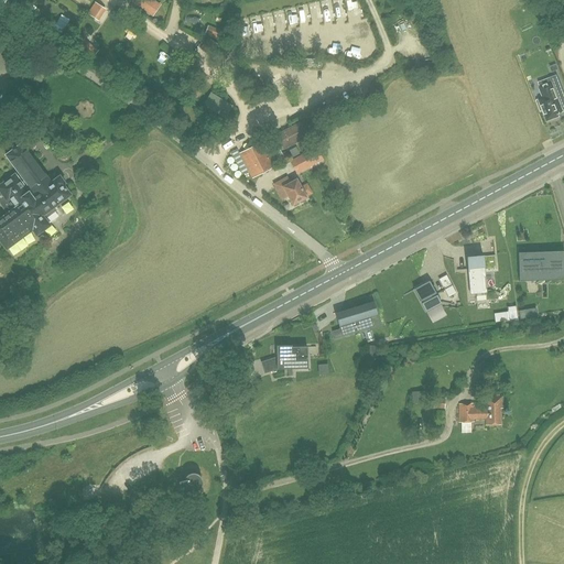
[(98,19),(105,4),(94,0),(93,0),(87,13),(98,19)]
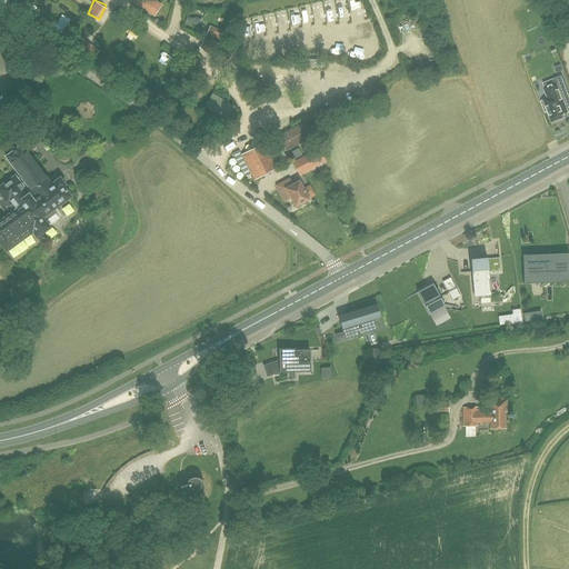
[(133,0),(132,2),(153,17),(162,6),(155,0),(133,0)]
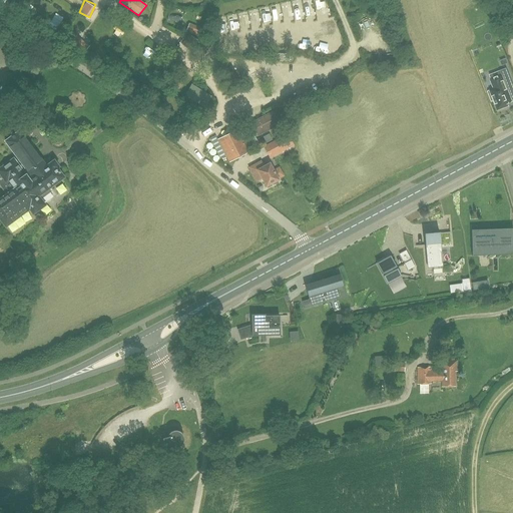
[(72,32),(66,40),(83,53),(89,46),(72,32)]
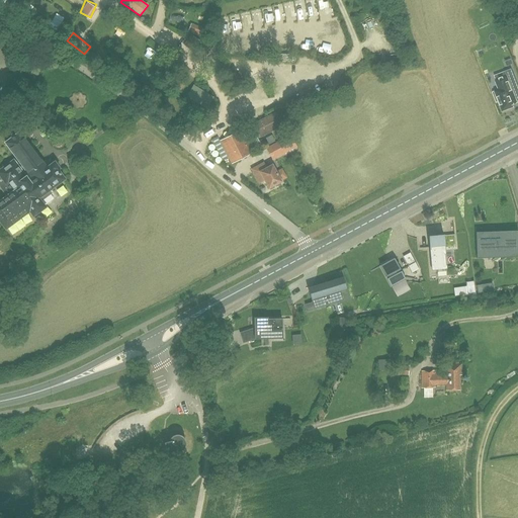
[(183,42),(192,48),(197,38),(188,33),(183,42)]
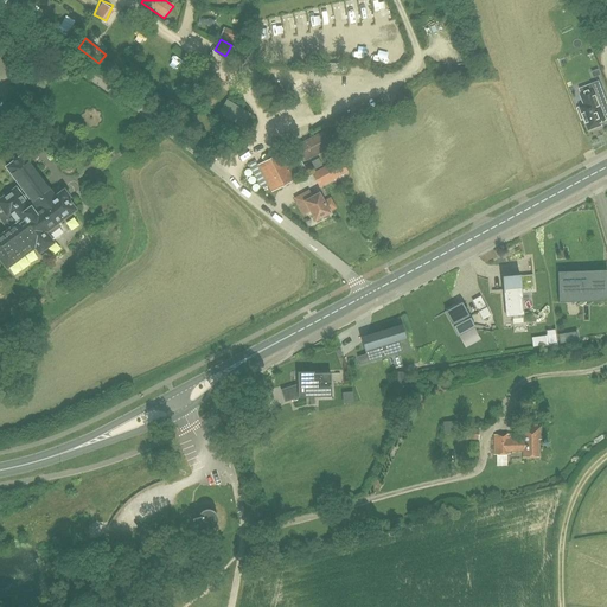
[(251,52),(230,56),(232,69),(254,65),(251,52)]
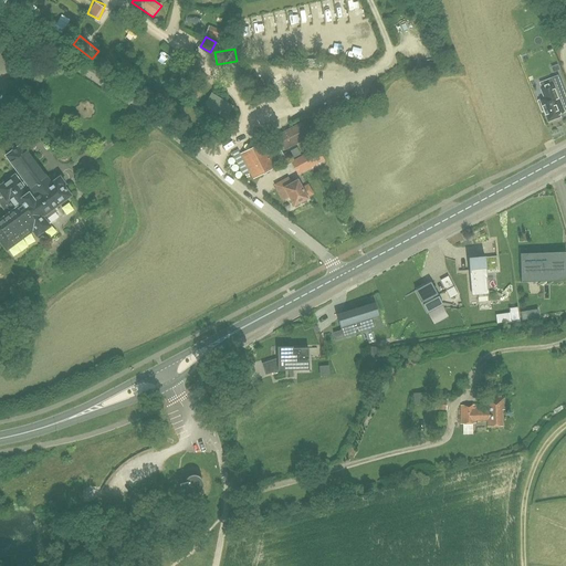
[(541,101),(538,102),(542,112),(544,111),(548,122),(561,117),(558,114),(564,112),(563,107),(565,106),(565,105),(565,96),(558,75),(551,79),(552,84),(541,88),(545,98),(541,100),(541,101)]
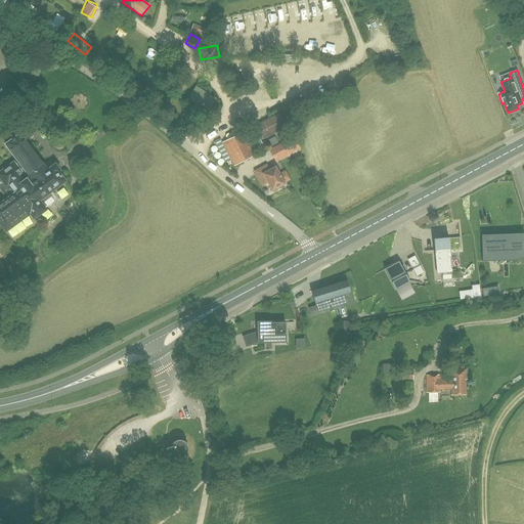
[(133,84),(151,97),(158,89),(139,76),(133,84)]
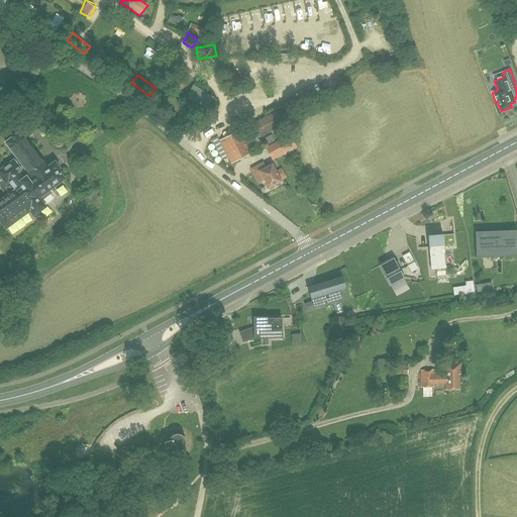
[(193,85),(186,97),(206,109),(213,97),(193,85)]
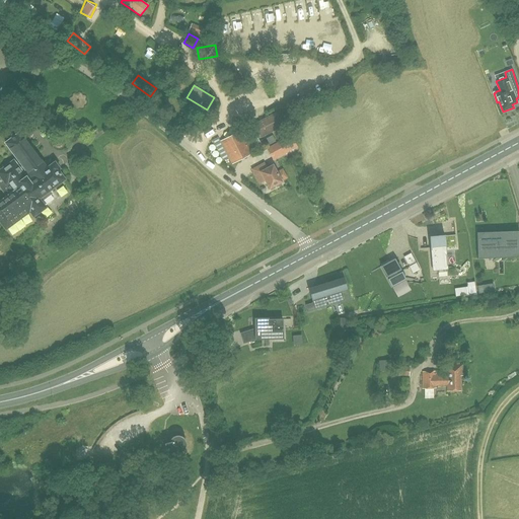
[(276,113),(253,125),(261,138),(283,127),(276,113)]
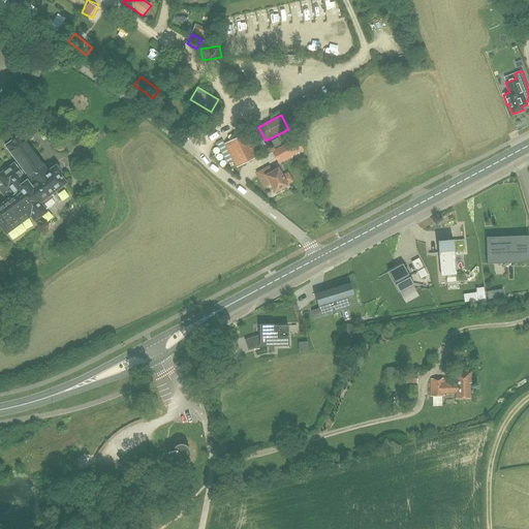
[(244,134),(224,145),(236,167),(255,157),(255,156),(263,152),(257,142),(250,146),(244,134)]
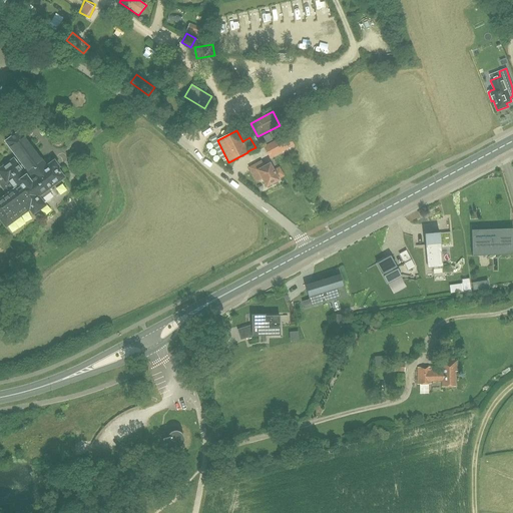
[(0,218),(5,225),(29,208),(32,213),(43,205),(37,196),(62,177),(51,163),(46,167),(19,131),(5,141),(22,164),(18,167),(13,160),(0,169),(0,183),(8,194),(2,199),(0,196),(0,218)]
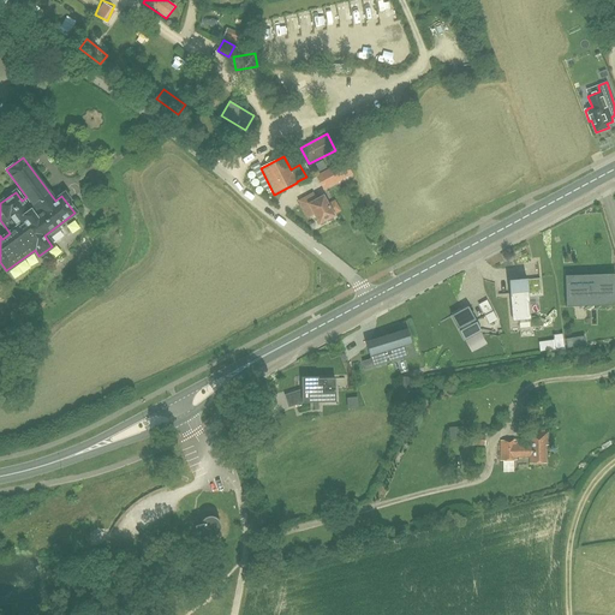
[(332,167),(318,174),(315,175),(322,191),(339,181),(332,167)]
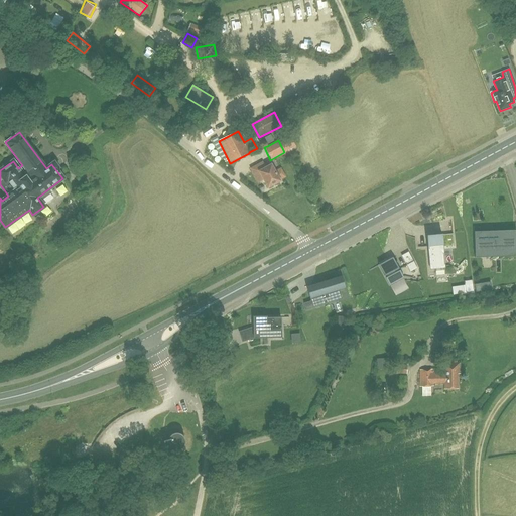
[(267,187),(272,184),(274,185),(278,183),(279,181),(278,178),(274,171),(270,164),(266,167),(263,161),(253,167),(250,168),(258,182),(260,181),(263,179),(267,187)]
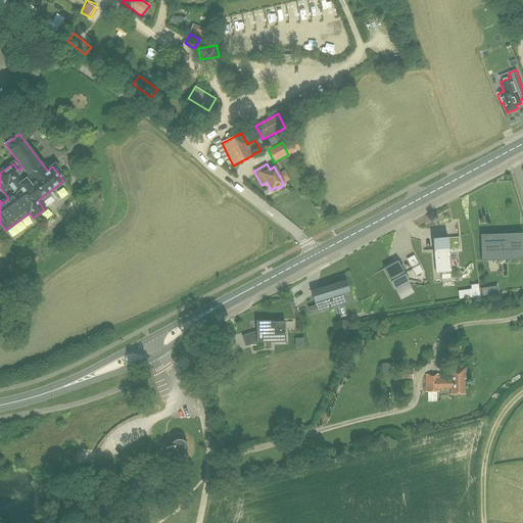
[(62,197),(66,192),(60,187),(56,193),(62,197)]
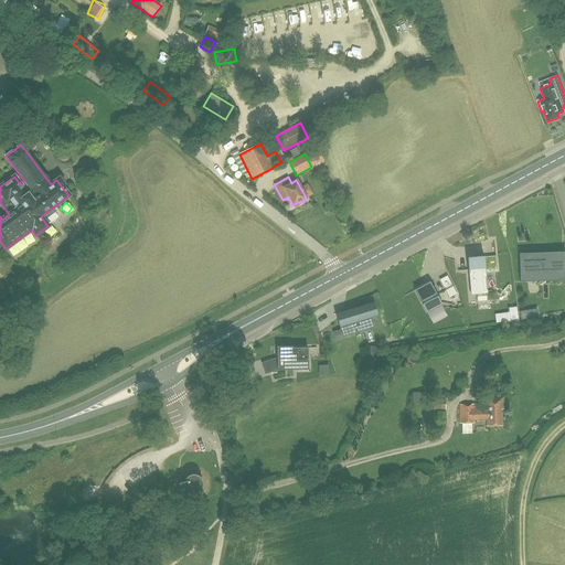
[(60,213),(56,220),(64,223),(66,216),(60,213)]
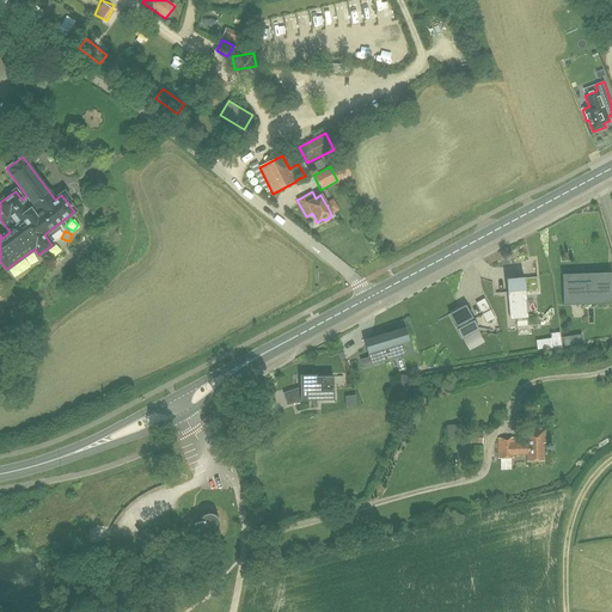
[(18,262),(12,265),(16,273),(23,268),(18,262)]
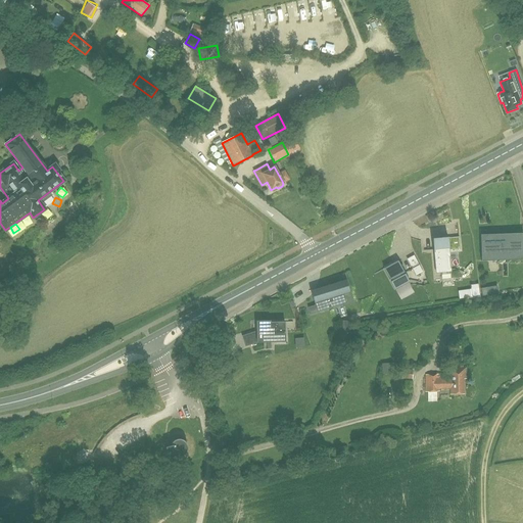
[(493,254),(514,253),(522,252),(522,233),(514,234),(481,235),(482,262),(493,260),(493,254)]
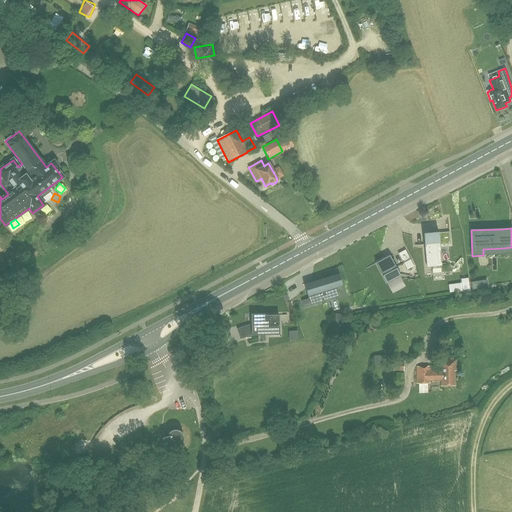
[(441,266),(439,244),(450,244),(449,231),(423,234),(426,268),(441,266)]
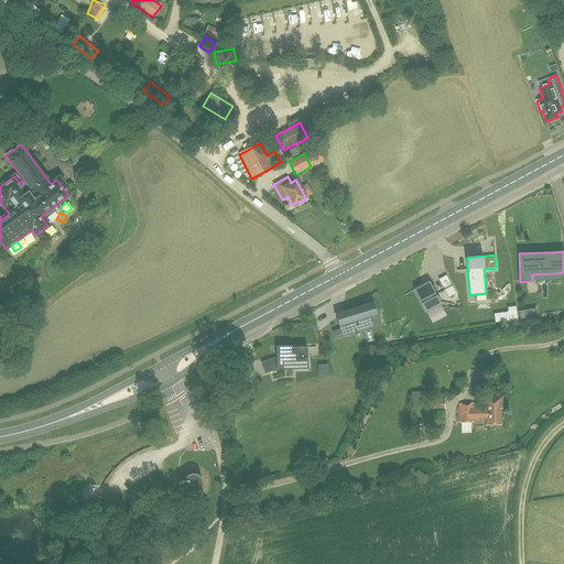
[(425,312),(441,304),(429,281),(413,290),(425,312)]
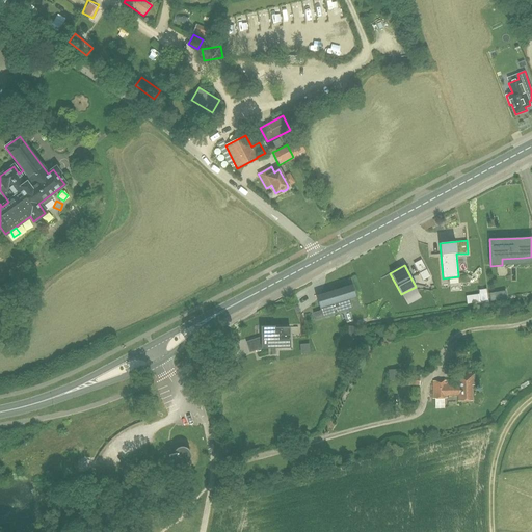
[(429,276),(426,269),(423,271),(419,273),(422,281),(429,276)]
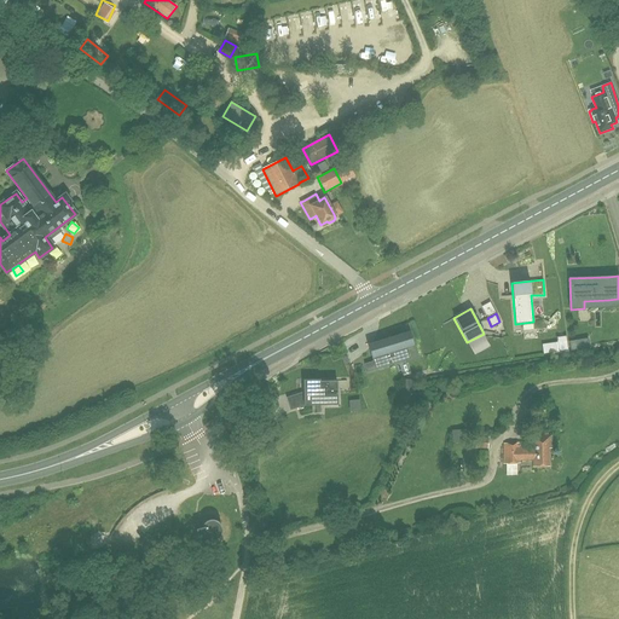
[(408,347),(414,346),(409,331),(383,340),(366,345),(368,347),(372,362),(364,364),(366,372),(403,362),(399,351),(408,347)]
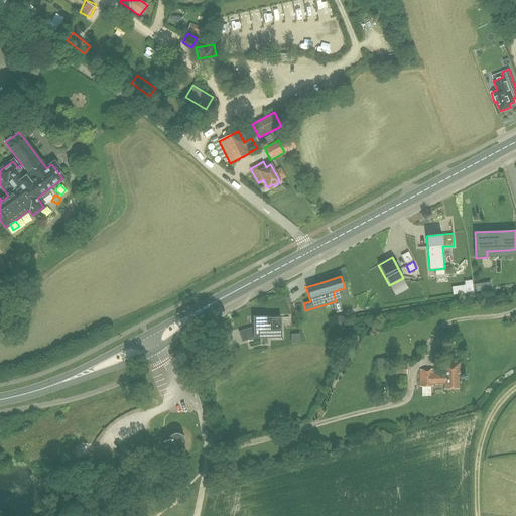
[(473,280),(465,281),(467,293),(475,292),(473,280)]
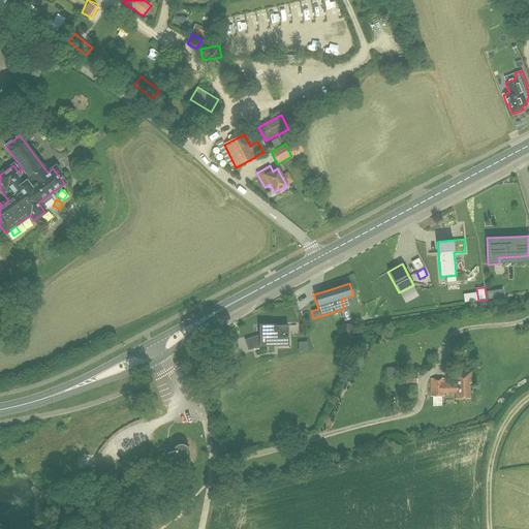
[(503,289),(488,291),(489,300),(505,298),(503,289)]
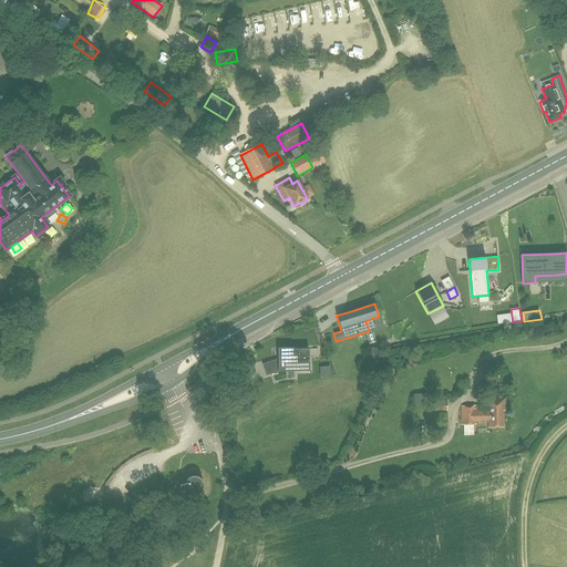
[(278,368),(278,372),(309,371),(308,349),(292,349),(292,348),(285,348),(285,350),(277,350),(278,368)]
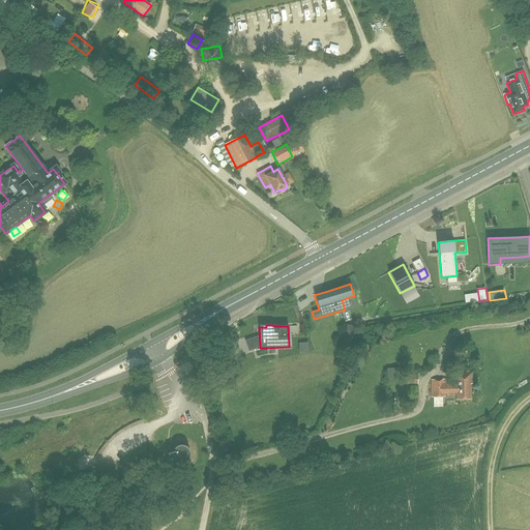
[(418,371),(407,371),(407,384),(417,384),(418,371)]
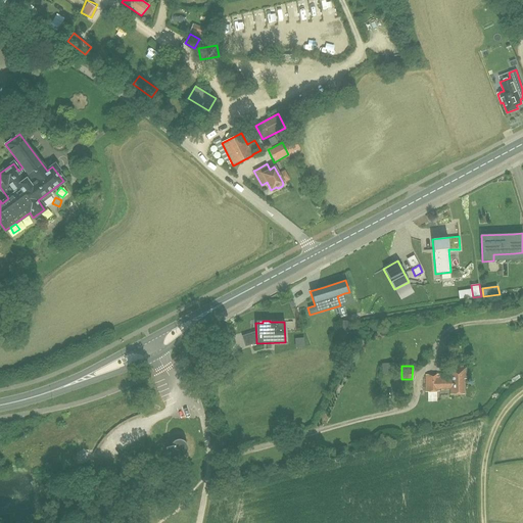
[(449,367),(449,379),(442,379),(442,375),(426,375),(426,392),(439,391),(439,388),(449,388),(449,394),(463,394),(463,379),(466,379),(465,366),(449,367)]
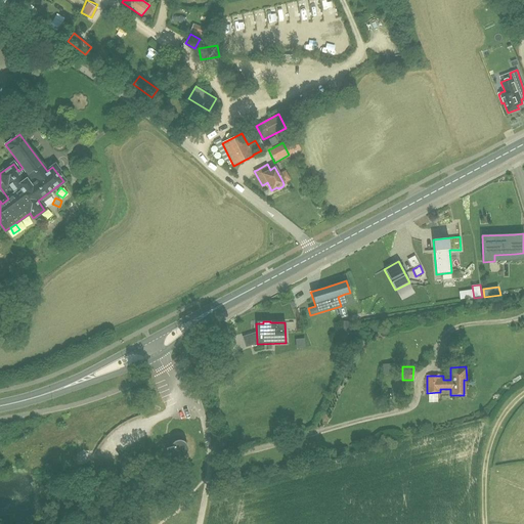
[(166,400),(170,406),(176,403),(172,396),(166,400)]
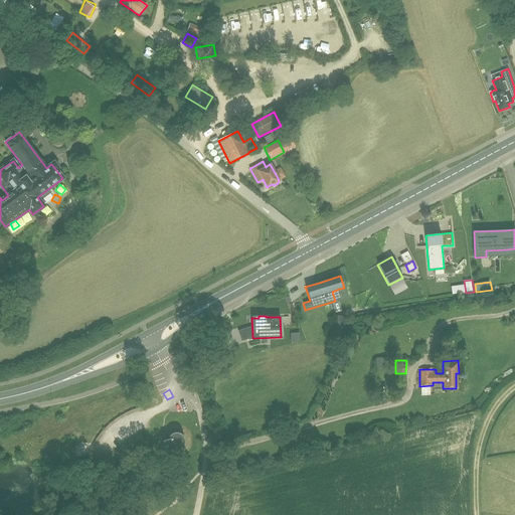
[(167,439),(165,440),(162,441),(164,449),(169,447),(170,448),(171,449),(172,450),(174,450),(175,450),(176,450),(178,449),(179,449),(180,448),(181,448),(182,447),(183,446),(183,445),(184,444),(184,441),(184,439),(183,438),(182,437),(182,436),(180,435),(179,434),(178,433),(177,433),(174,433),(173,433),(172,434),(171,434),(170,435),(169,436),(168,436),(168,437),(167,439)]
